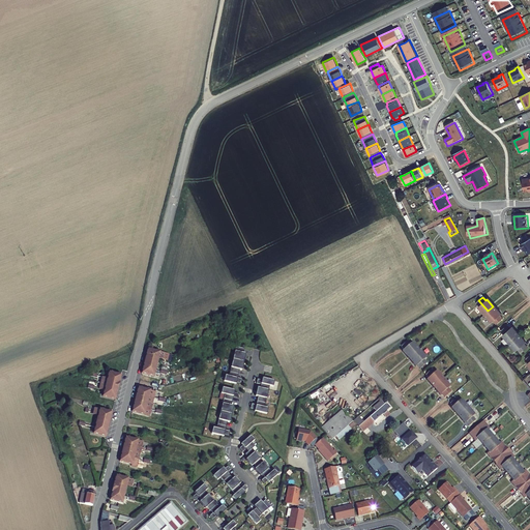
[(478,306),(477,307),(483,315),(488,311),(478,300),(475,302),(478,306)]
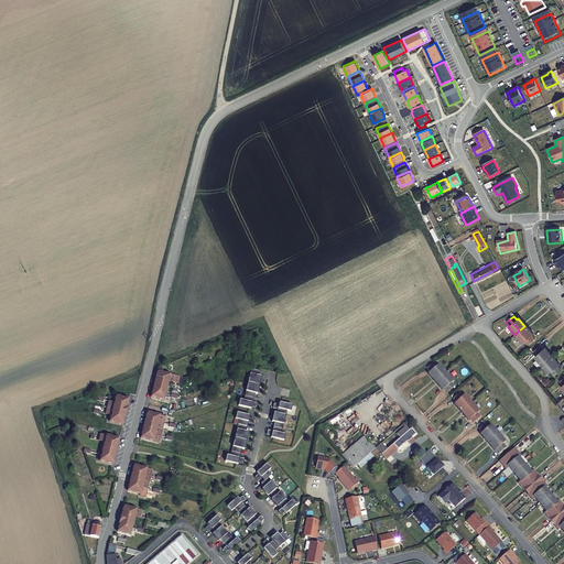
[(530,336),(532,334),(524,326),(519,331),(530,344),(534,340),(530,336)]
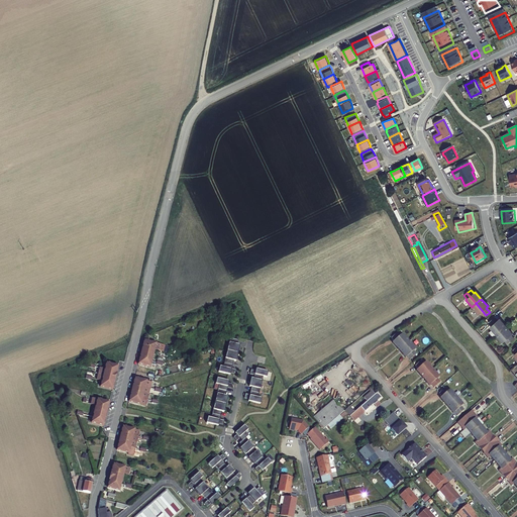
[(476,303),(472,307),(478,315),(480,314),(483,317),(486,315),(476,303)]
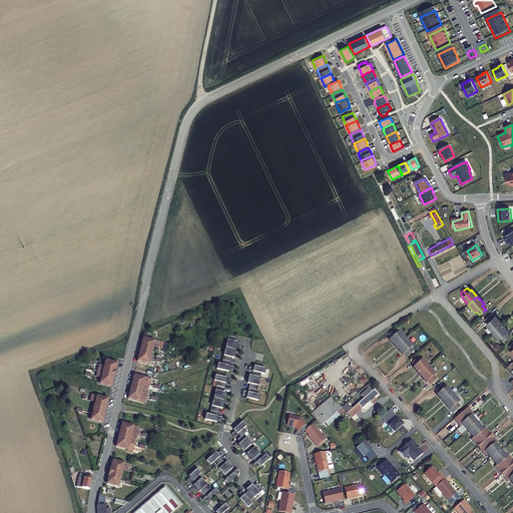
[(493,318),(490,315),(487,318),(496,328),(501,324),(495,317),(493,318)]
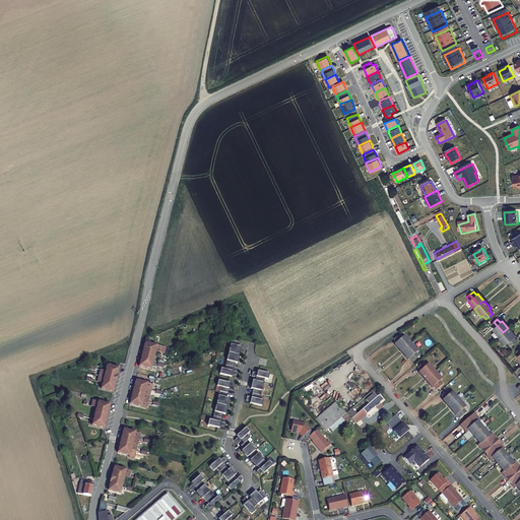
[(493,328),(492,329),(498,336),(503,332),(494,322),(491,324),(493,328)]
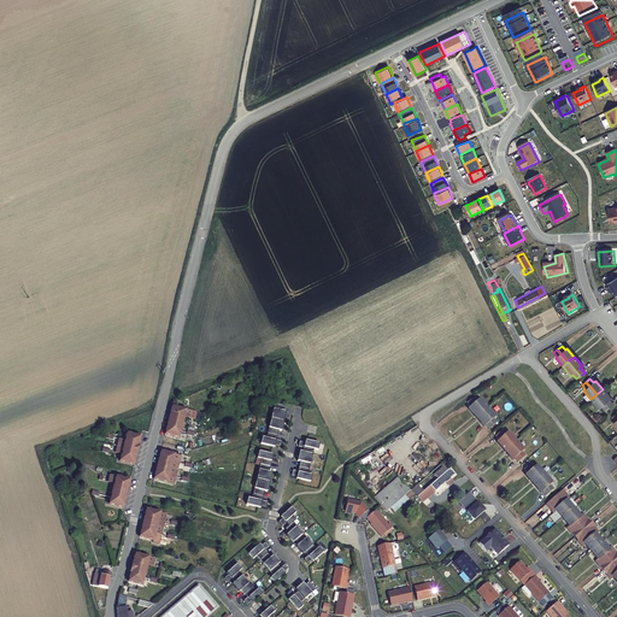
[(609,400),(610,399),(603,389),(597,394),(609,409),(612,405),(609,400)]
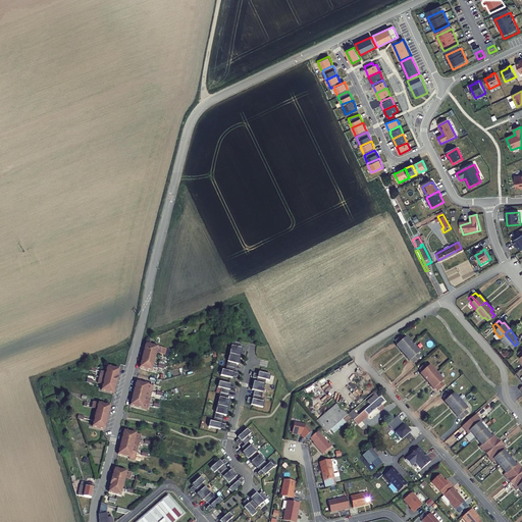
[(505,333),(500,337),(507,346),(508,345),(511,348),(515,346),(505,333)]
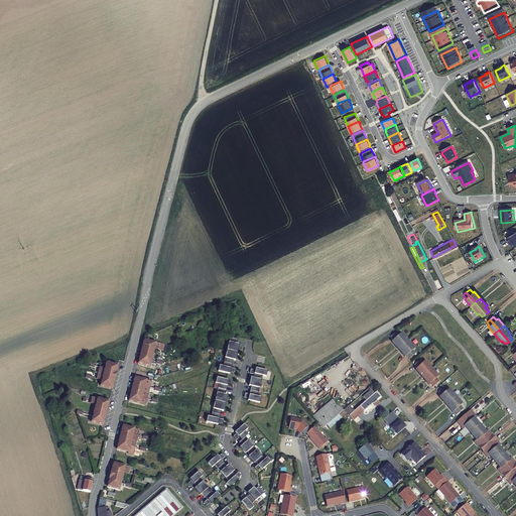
[(397,336),(394,332),(391,335),(400,346),(404,342),(398,334),(397,336)]
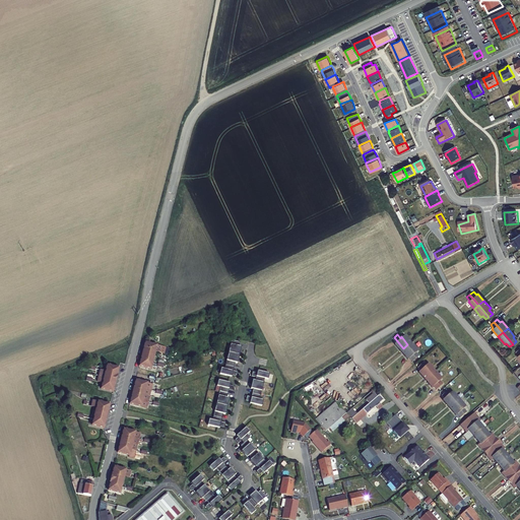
[(403,348),(394,337),(390,340),(394,343),(392,345),(398,352),(403,348)]
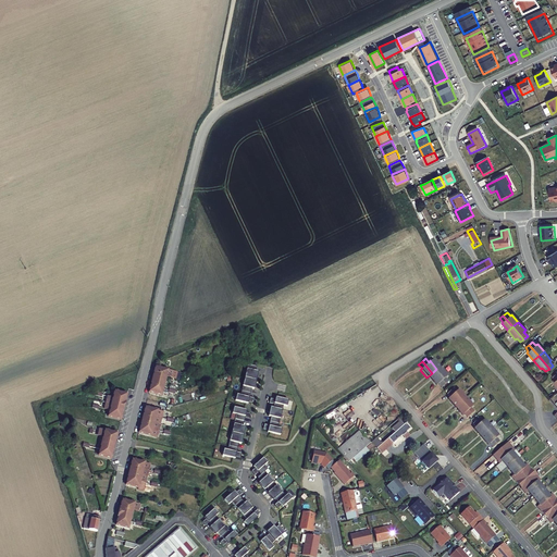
[(254,372),(255,368),(245,366),(237,397),(234,396),(233,403),(245,405),(246,403),(250,404),(251,399),(247,398),(249,390),(251,391),(252,386),(252,385),(254,378),(255,378),(256,373),(254,372)]
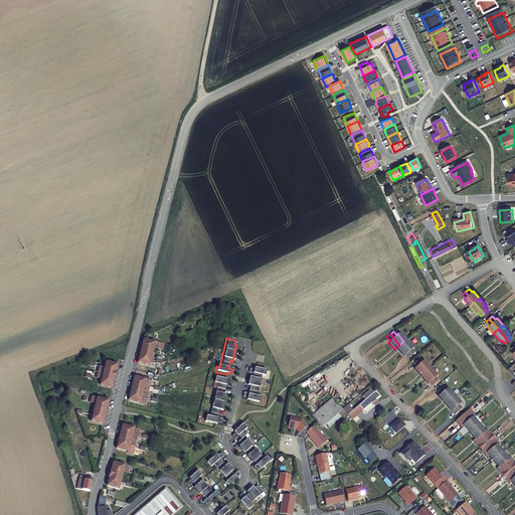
[(162,350),(163,344),(143,339),(142,345),(154,348),(162,350)]
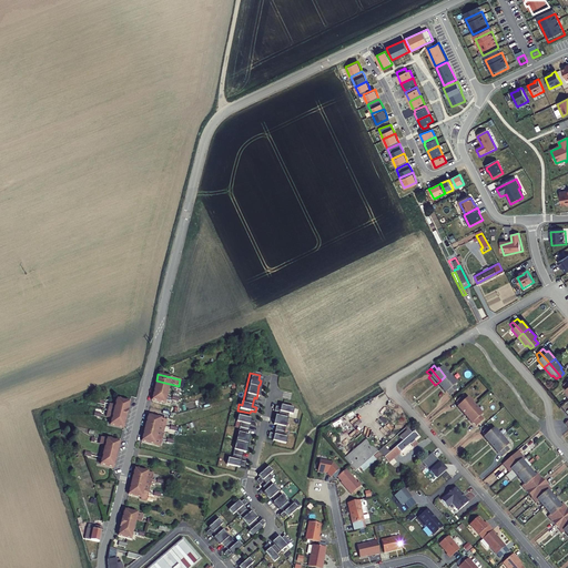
[(450,385),(453,384),(445,376),(440,381),(452,393),(455,389),(450,385)]
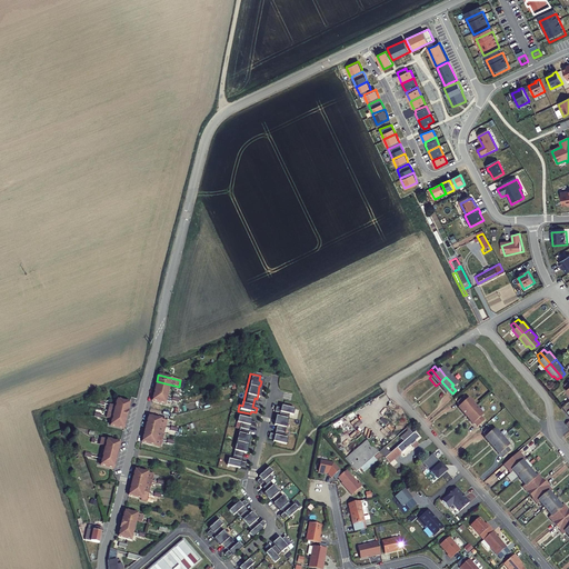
[(155,388),(169,391),(170,385),(157,381),(155,388)]
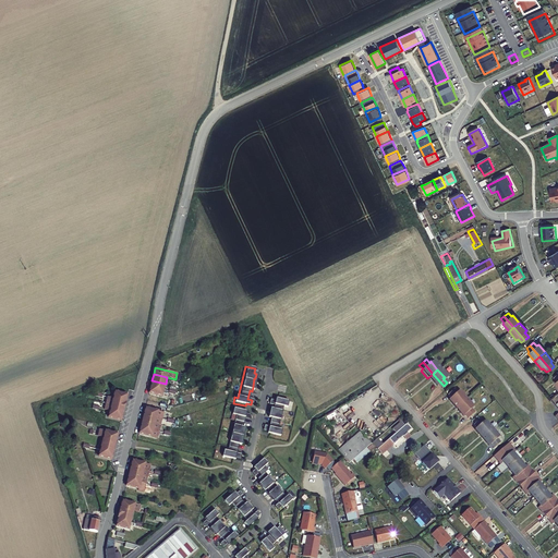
[(436,385),(440,389),(444,386),(433,374),(427,378),(435,386),(436,385)]
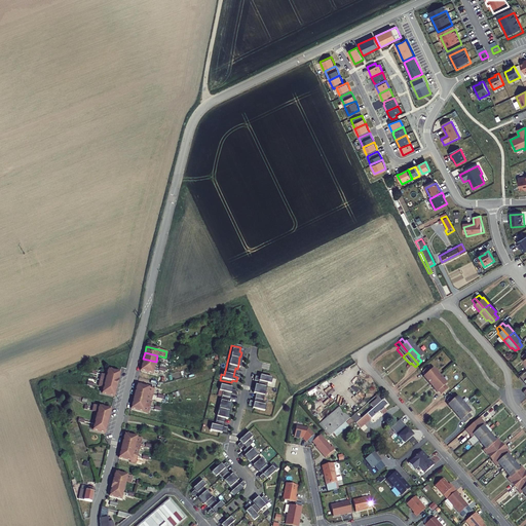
[(142,366),(154,369),(156,362),(143,359),(142,366)]
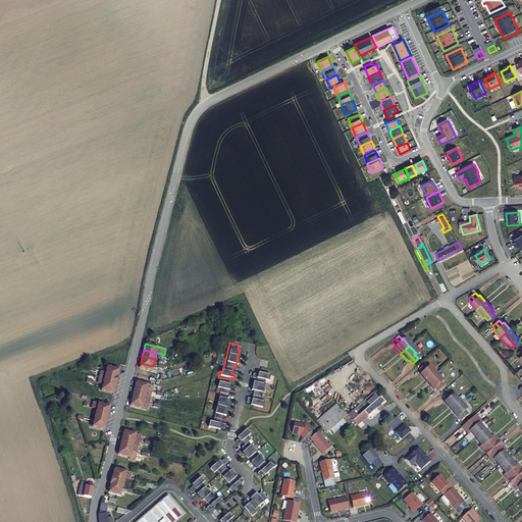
[(139,368),(152,371),(153,366),(141,363),(139,368)]
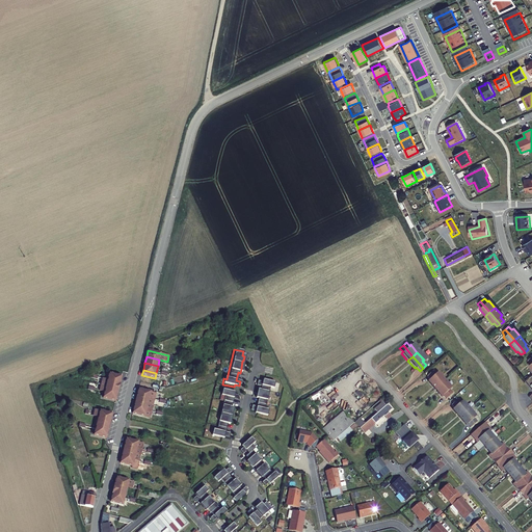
[(434,374),(431,371),(428,374),(437,384),(443,380),(435,373),(434,374)]
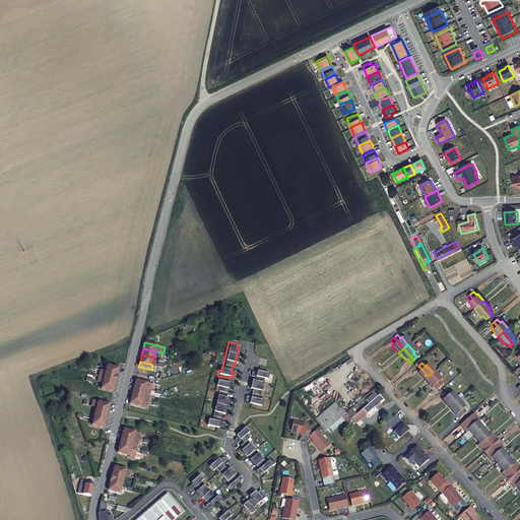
[(117,375),(118,369),(106,366),(105,372),(117,375)]
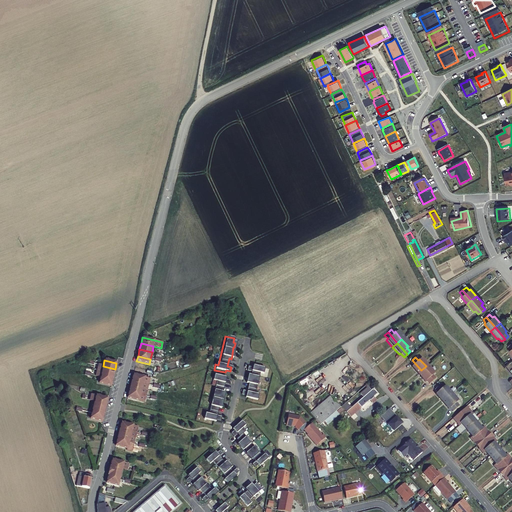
[(421,370),(412,360),(409,362),(412,366),(410,367),(416,375),(421,370)]
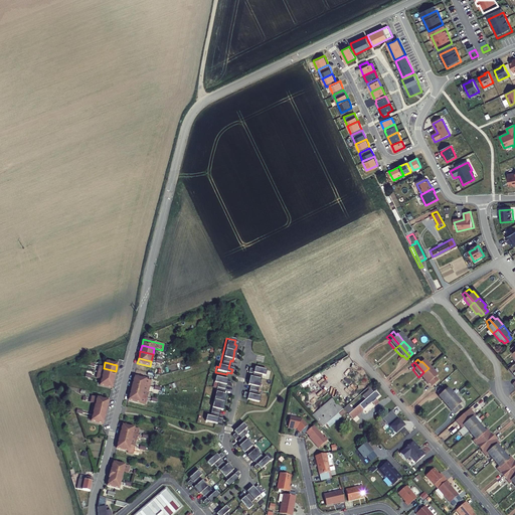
[(98,372),(115,377),(116,371),(104,368),(99,366),(98,372)]
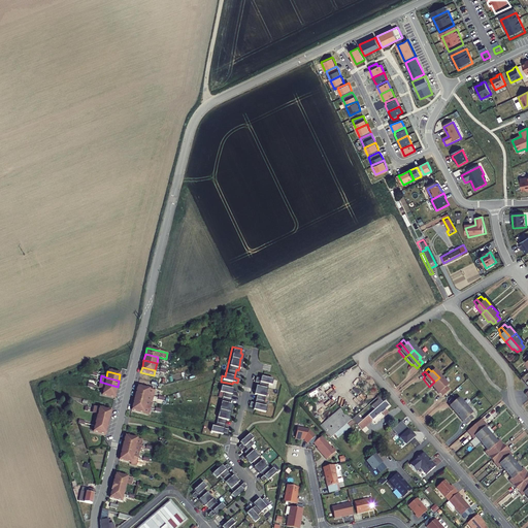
[(444,387),(446,385),(439,377),(434,382),(444,394),(448,391),(444,387)]
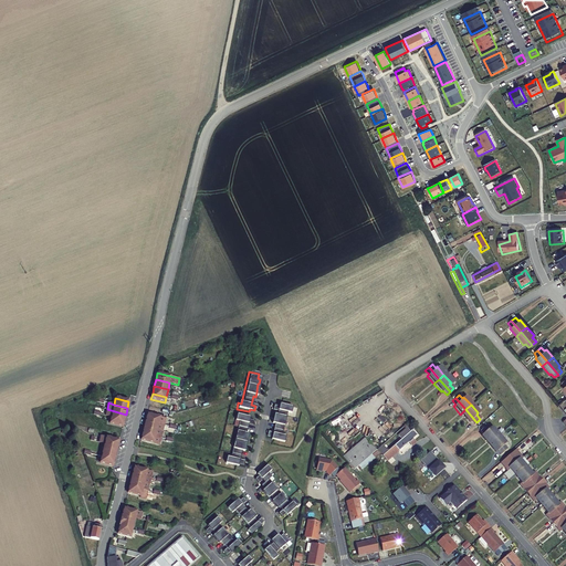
[(289,415),(291,408),(278,406),(276,408),(272,407),(271,411),(275,412),(274,416),(273,416),(272,420),(271,420),(270,425),(272,425),(271,433),(265,432),(264,437),(270,438),(269,441),(282,443),(283,438),(280,437),(285,413),(289,415)]
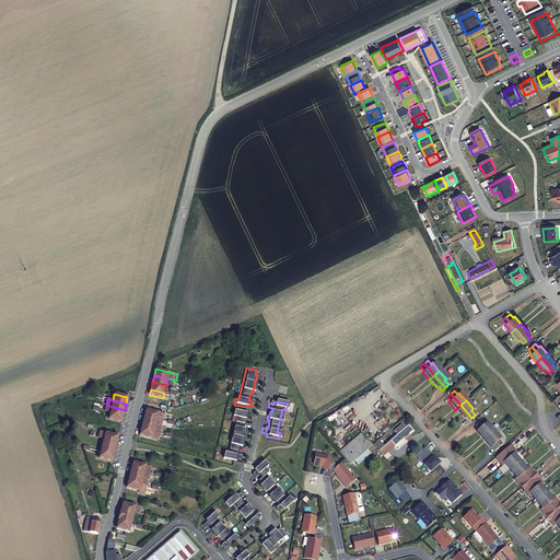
[(109,413),(123,417),(125,410),(106,405),(104,411),(109,413)]
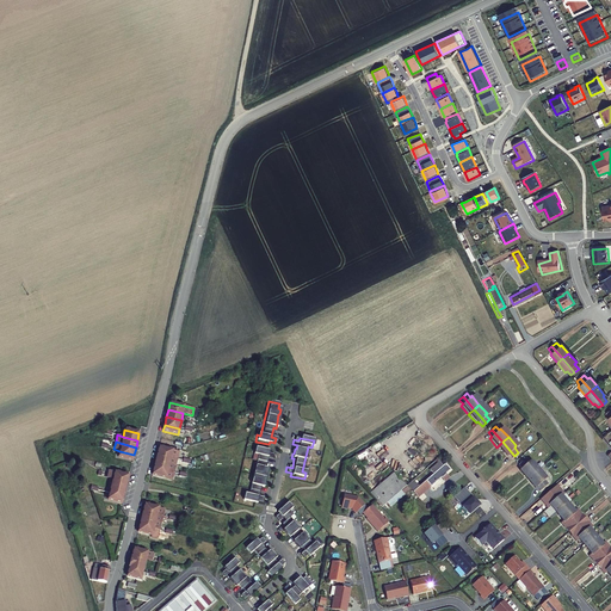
[(506,454),(510,458),(514,456),(503,442),(497,448),(504,456),(506,454)]
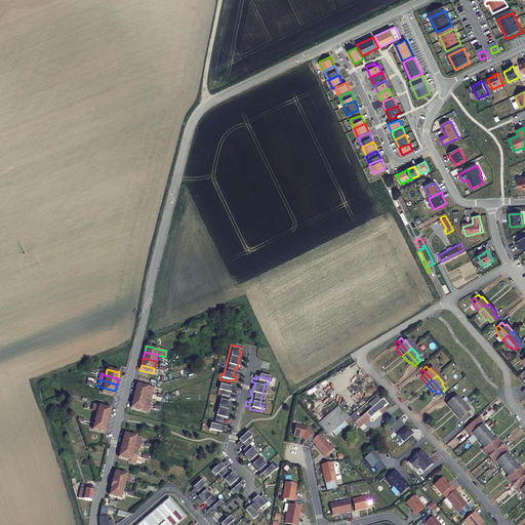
[(153,394),(154,388),(136,384),(135,390),(153,394)]
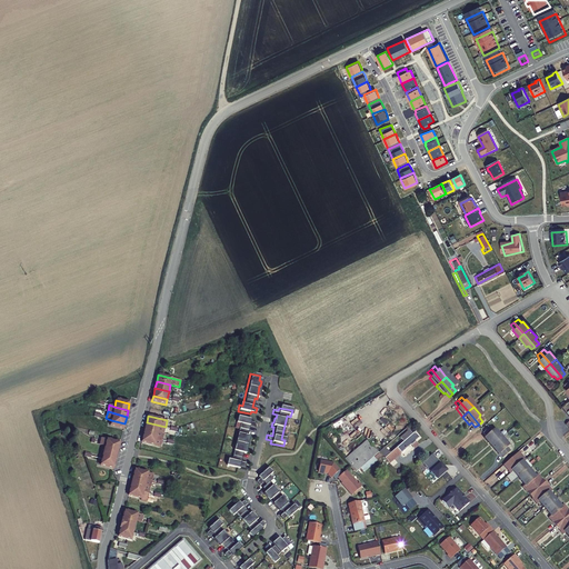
[(236,418),(235,423),(238,425),(229,461),(226,460),(223,467),(237,470),(238,468),(242,469),(243,465),(239,463),(241,455),(243,455),(245,450),(246,441),(247,442),(248,437),(245,437),(247,428),(252,429),(253,425),(248,423),(249,420),(236,418)]
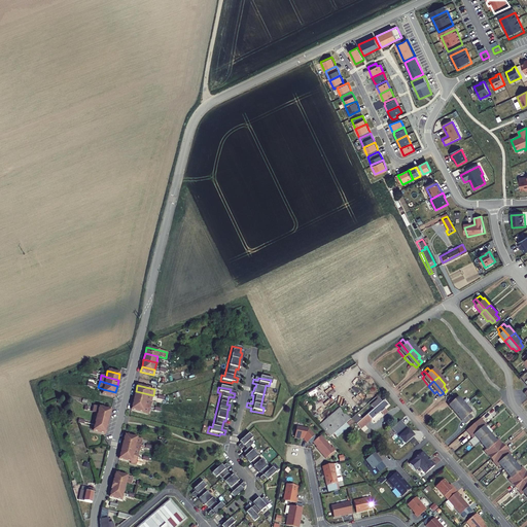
[(102,394),(114,397),(115,392),(103,389),(102,394)]
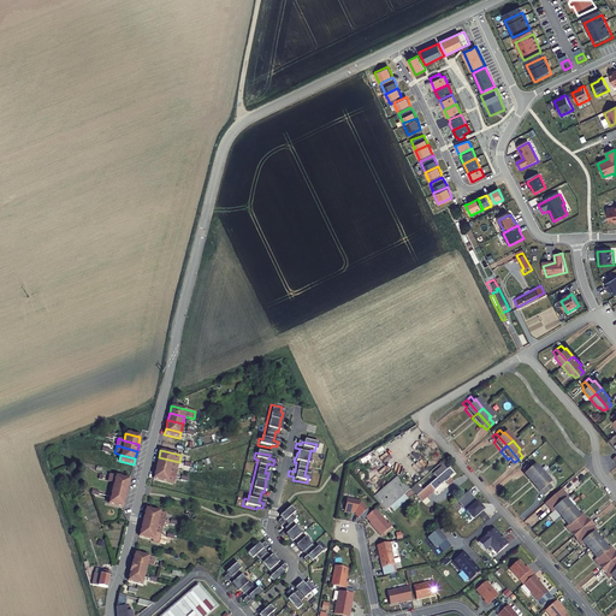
[(157,466),(178,471),(179,462),(159,457),(157,466)]
